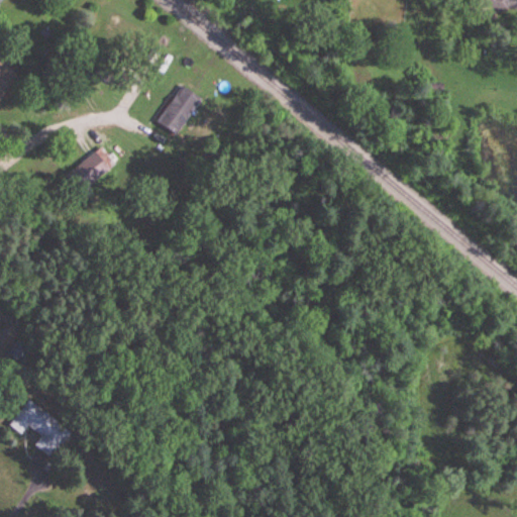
[(516,9),(516,0),(467,0),(468,9),(516,9)]
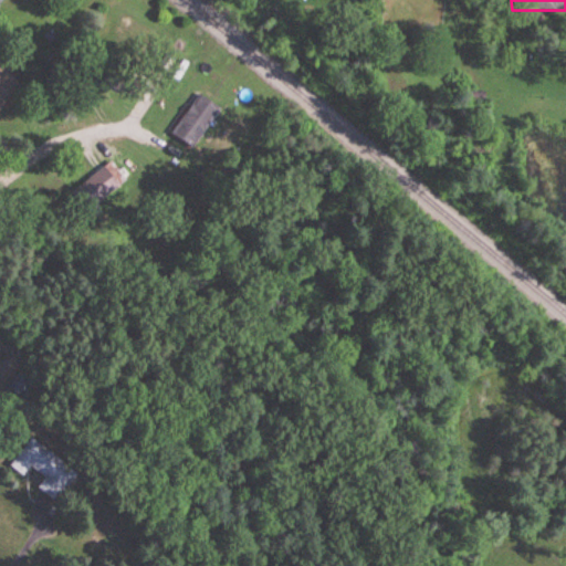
[(0,107),(22,94),(2,63),(0,64),(0,107)]
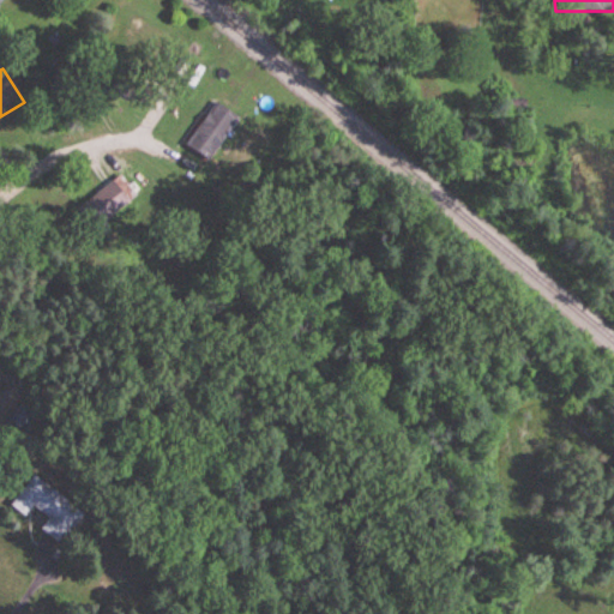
[(186,146),(209,161),(238,118),(215,103),(186,146)]
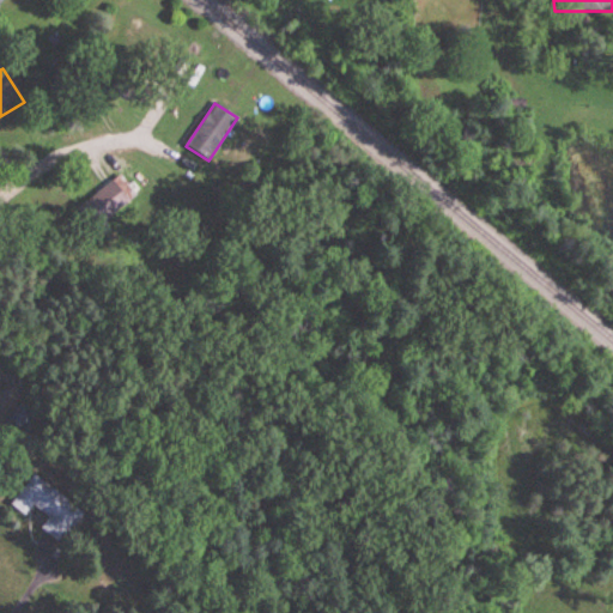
[(109,230),(103,222),(117,211),(102,190),(78,208),(99,237),(109,230)]
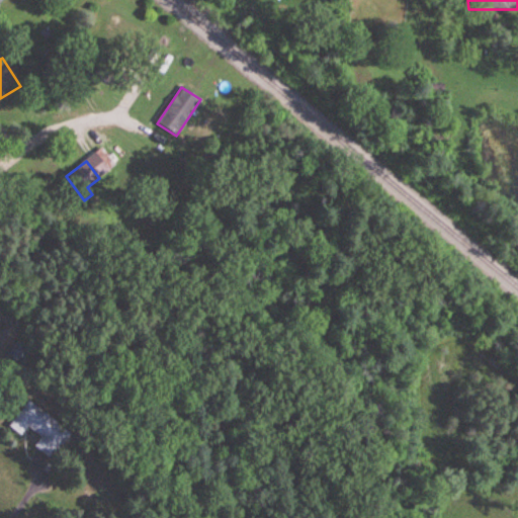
[(71,434),(27,402),(9,427),(21,436),(27,428),(41,438),(33,448),(52,460),(71,434)]
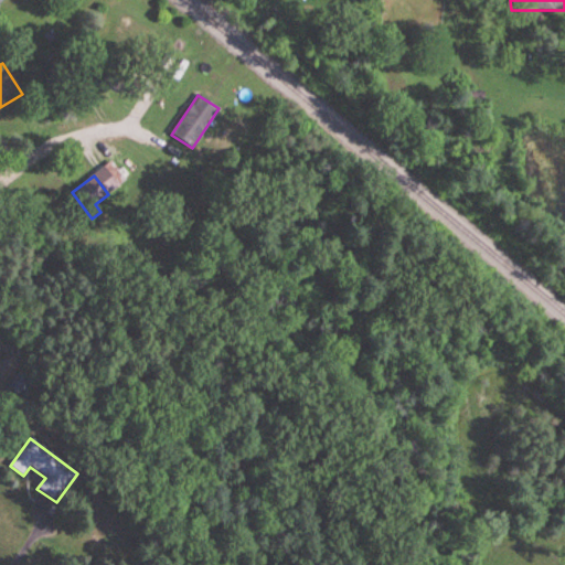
All buildings are outlined.
